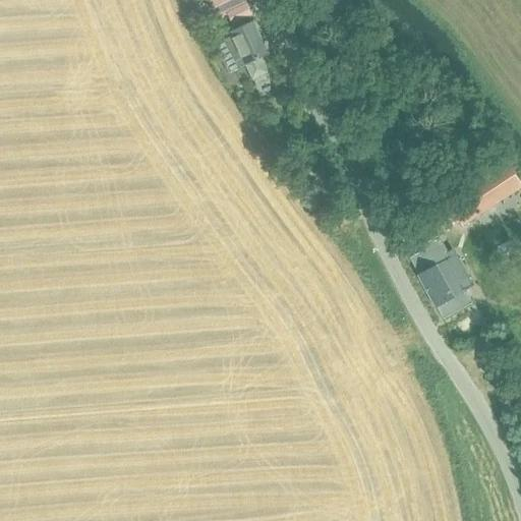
[(242,0),(209,0),(217,18),(226,13),(245,5),(242,0)]
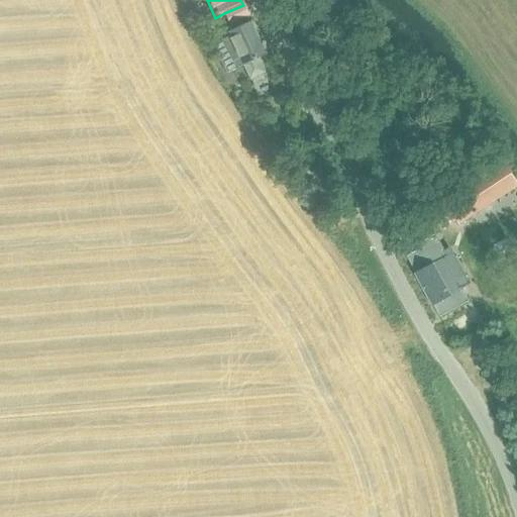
[(248,16),(243,5),(224,13),(230,24),(248,16)]
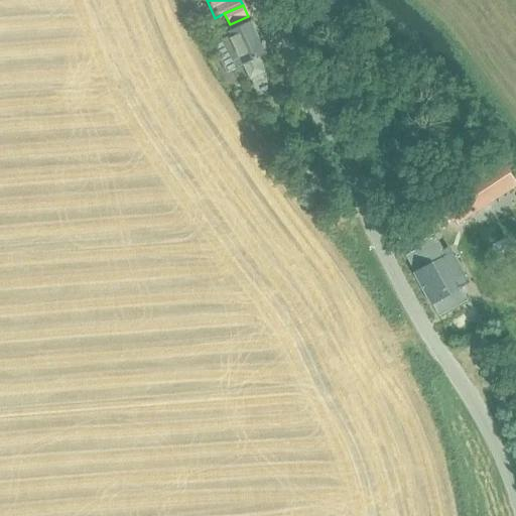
[(230,36),(214,44),(219,56),(226,73),(243,66),(248,78),(264,71),(258,57),(266,54),(252,22),(229,32),(230,36)]
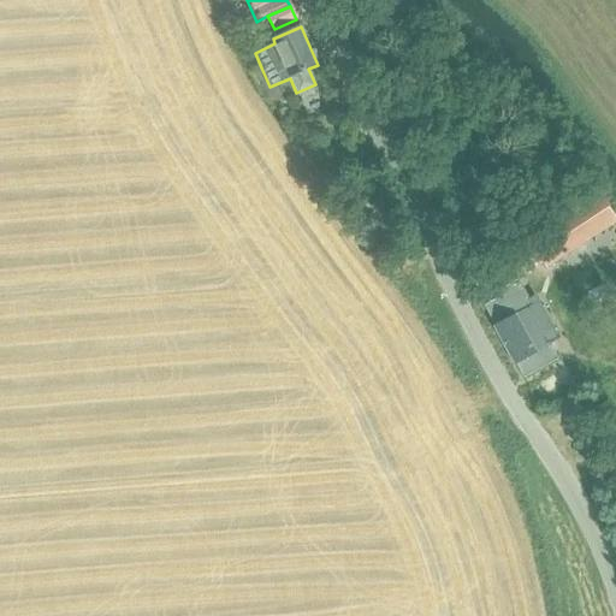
[(615,218),(603,199),(526,250),(537,267),(538,266),(543,262),(561,250),(590,231),(593,237),(605,229),(615,221),(615,218)]
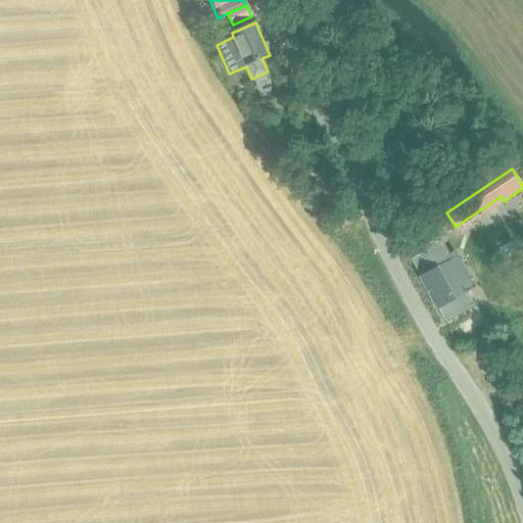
[(338,212),(328,219),(336,231),(346,225),(338,212)]
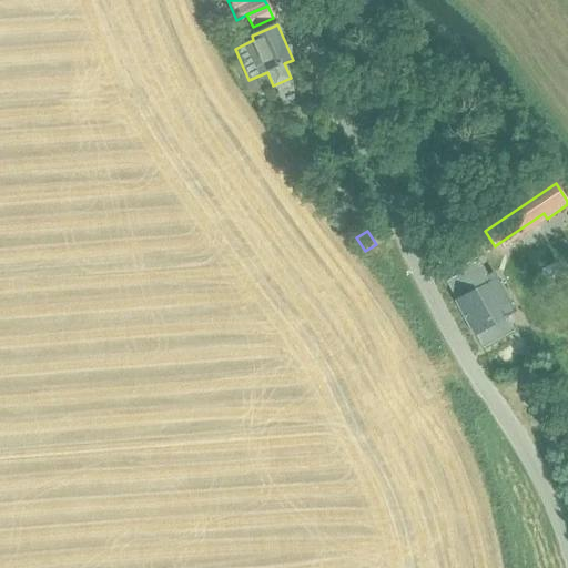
[(453,279),(446,282),(456,300),(454,301),(465,321),(474,337),(476,336),(483,348),(496,342),(515,331),(511,325),(510,325),(508,322),(507,318),(518,313),(517,311),(516,312),(514,313),(498,283),(495,279),(493,280),(490,281),(487,275),(478,257),(460,267),(464,272),(453,279)]
